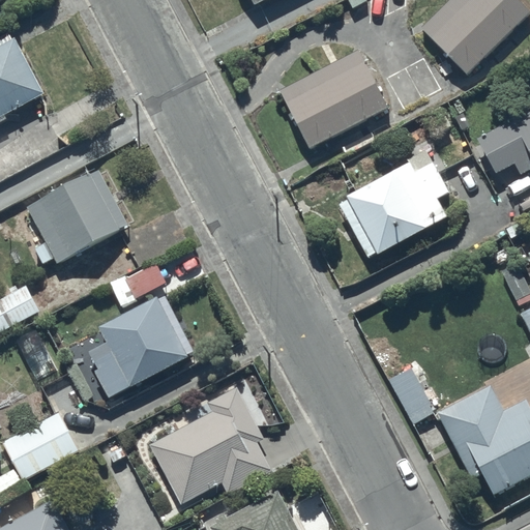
[(447,0),(422,25),(466,70),(529,10),(520,0),(447,0)]
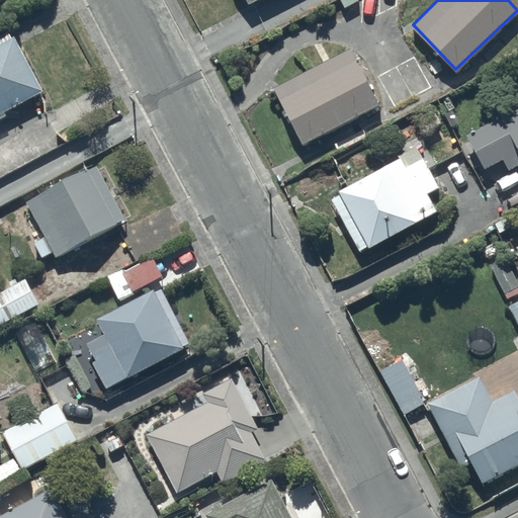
[(0,117),(8,113),(6,110),(46,89),(16,34),(12,35),(9,30),(0,34),(0,117)]
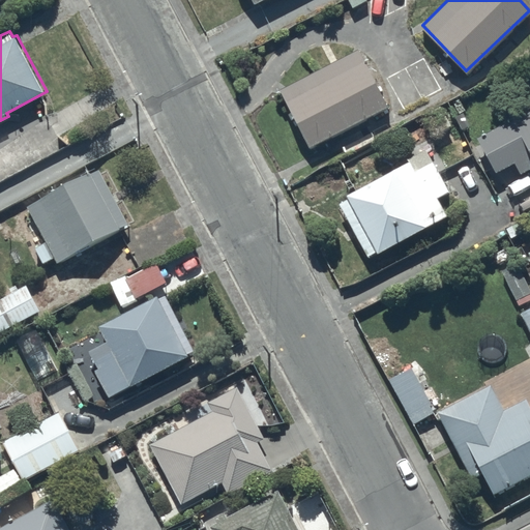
[(281,88),(308,144),(387,105),(359,50),(281,88)]
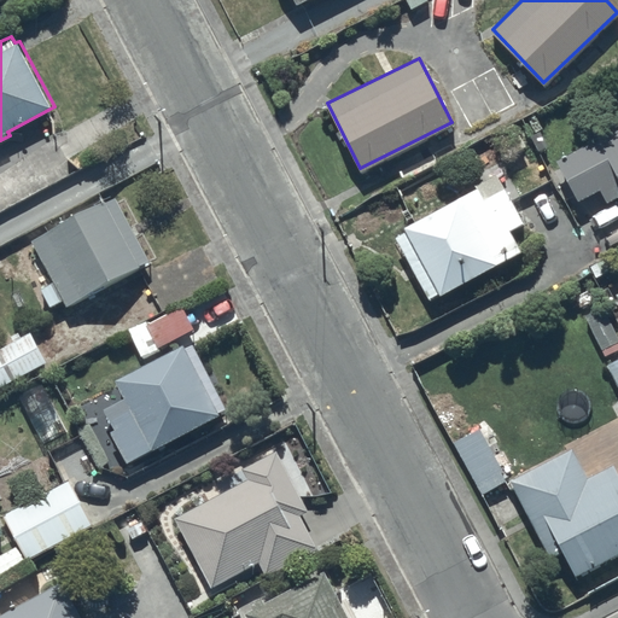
[(617,126),(557,158),(578,200),(600,188),(607,202),(617,196),(617,126)]
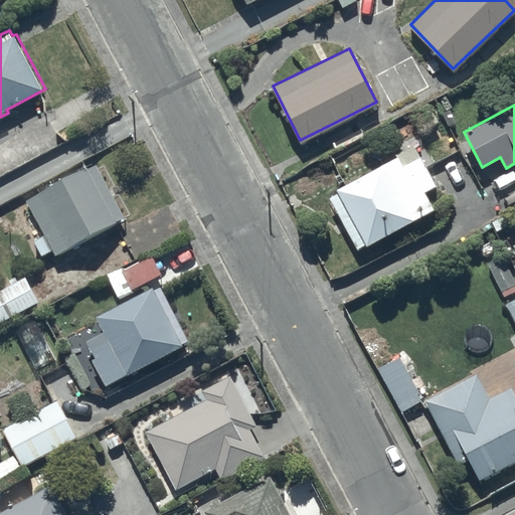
[(401,164),(396,155),(336,188),(340,194),(330,199),(357,247),(366,242),(367,245),(434,209),(423,191),(435,184),(418,155),(401,164)]
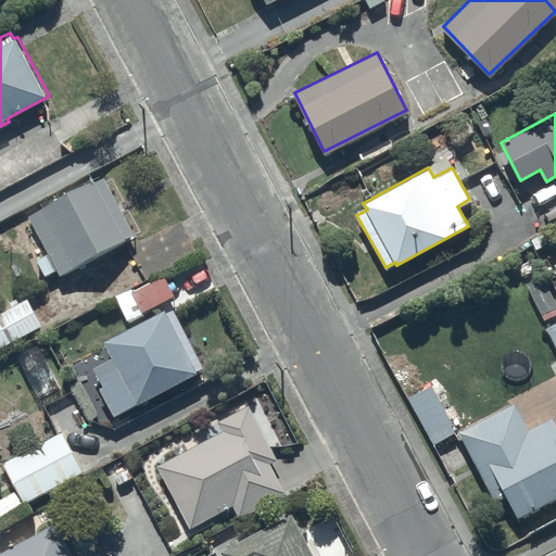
[(103,184),(29,222),(48,258),(37,264),(46,280),(57,275),(59,279),(133,241),(103,184)]
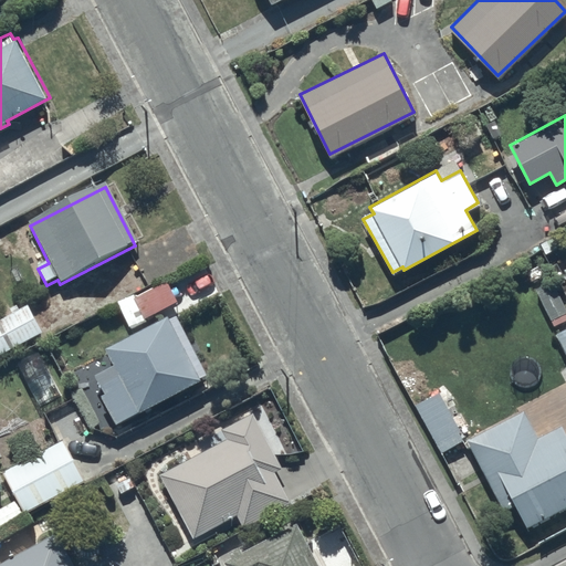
[(132,293),(116,301),(129,328),(146,321),(144,316),(177,301),(167,281),(134,296),(132,293)]
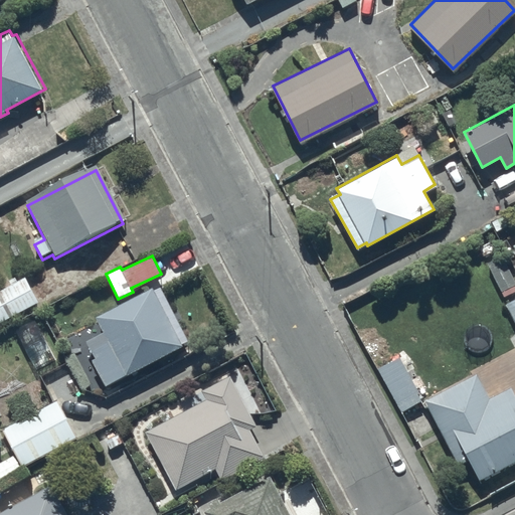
[(25,276),(0,289),(0,321),(38,301),(25,276)]
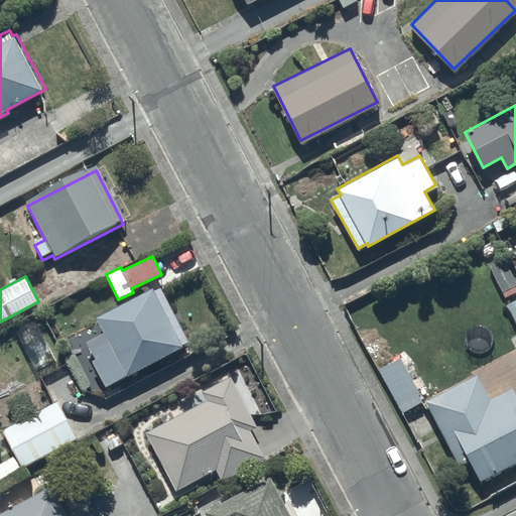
[(152,286),(95,316),(103,332),(86,340),(96,358),(91,360),(104,385),(189,341),(179,321),(182,319),(179,314),(175,316),(160,287),(154,290),(152,286)]
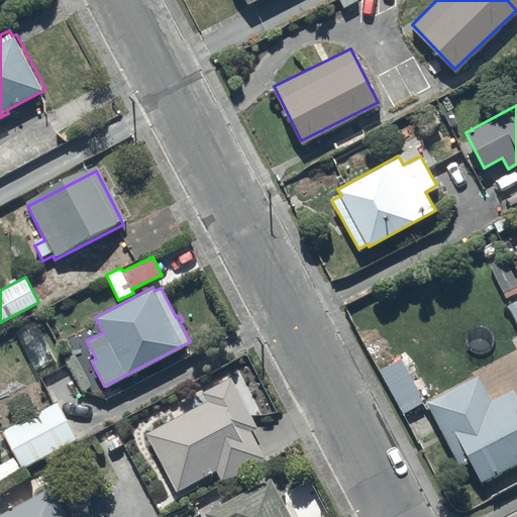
[(516,299),(512,302),(505,288),(493,295),(500,308),(506,304),(516,323),(516,299)]
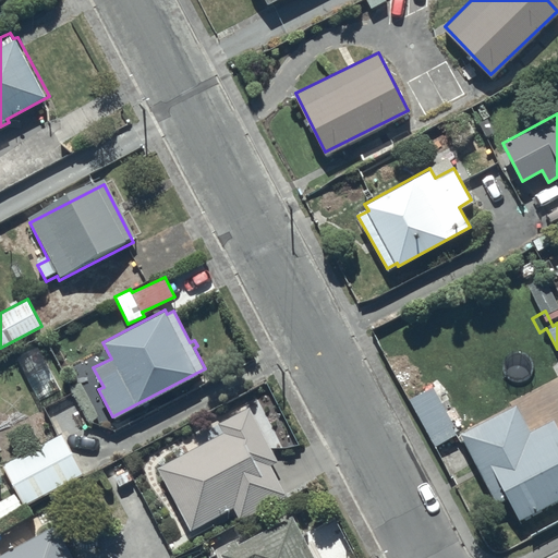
[(408,401),(432,445),(458,431),(434,387),(408,401)]
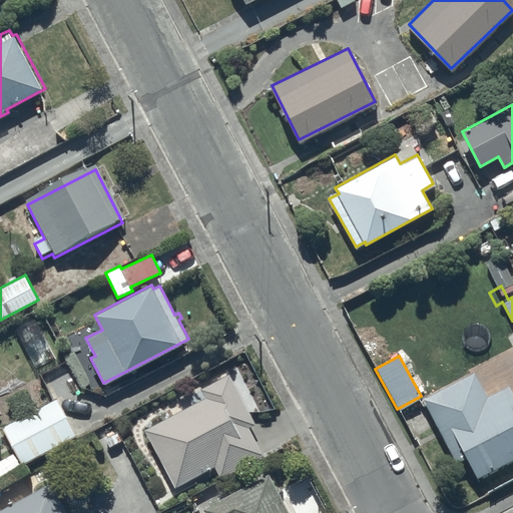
[(478,477),(512,458),(512,390),(509,384),(489,395),(475,370),(421,400),(454,458),(464,452),(478,477)]
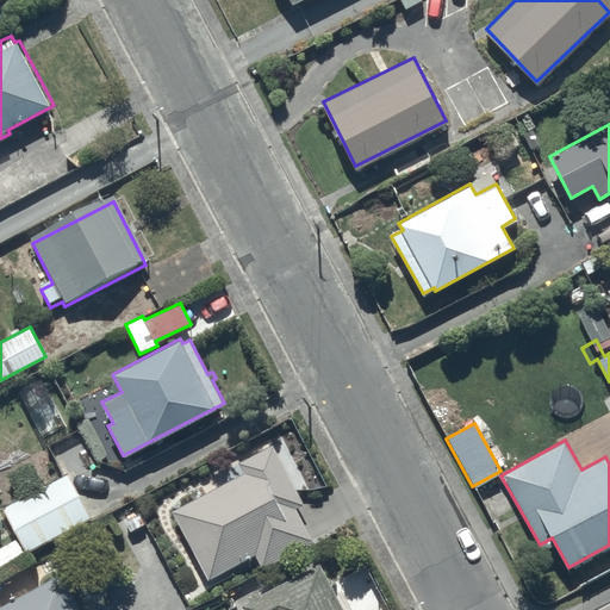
[(228,480),(172,511),(210,579),(255,554),(262,567),(312,540),(296,508),(304,504),(271,443),(237,461),(238,464),(223,472),(228,480)]
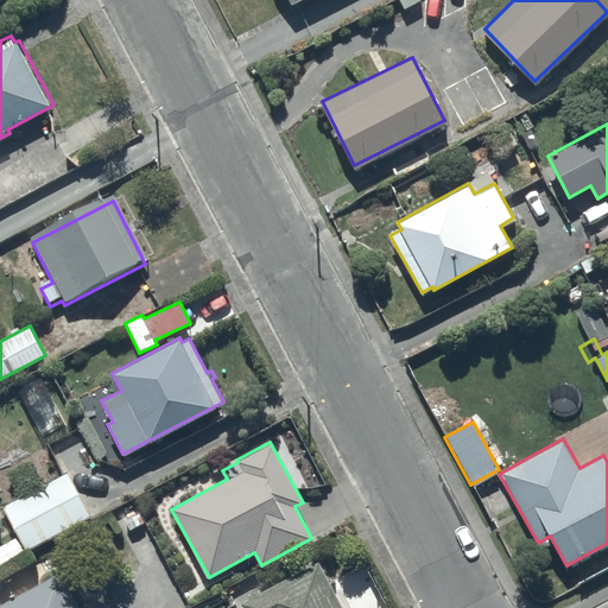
[(67,472),(4,505),(27,550),(92,517),(67,472)]
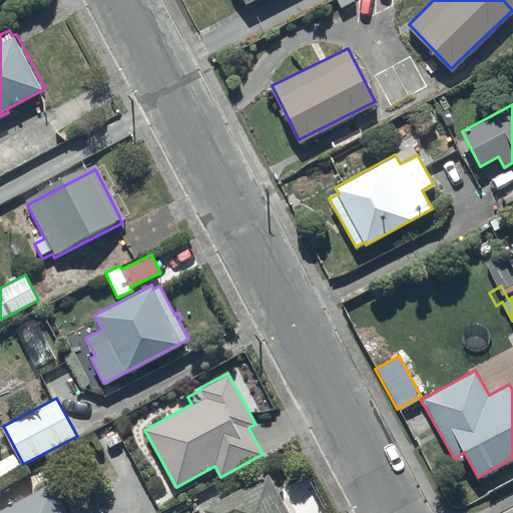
[(289,512),(269,473),(219,498),(217,494),(207,500),(209,504),(203,507),(205,512),(289,512)]
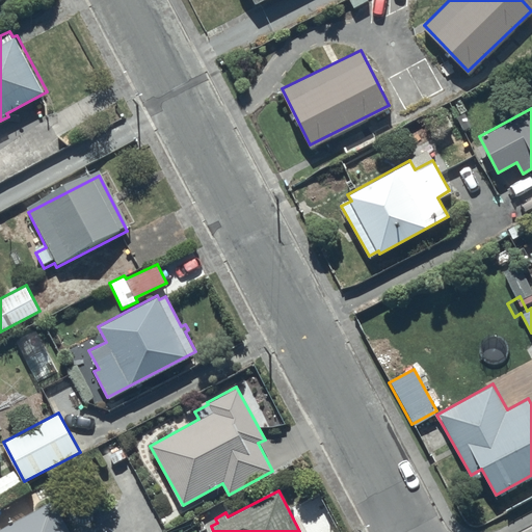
[(70,531),(53,500),(0,527),(0,531),(70,531)]
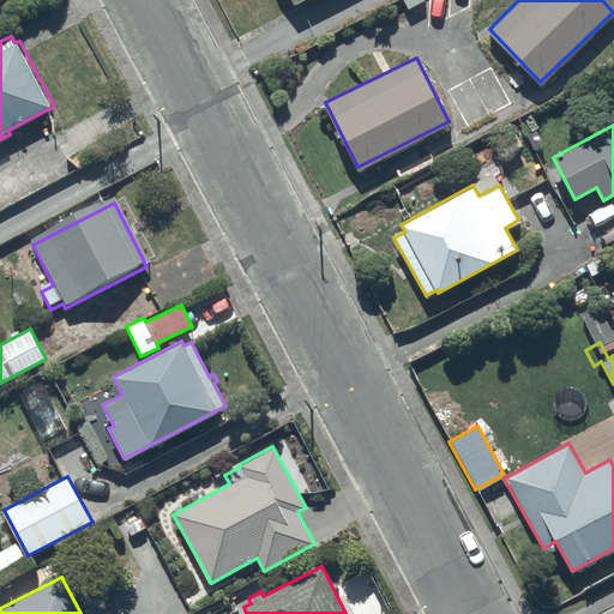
All buildings are outlined.
